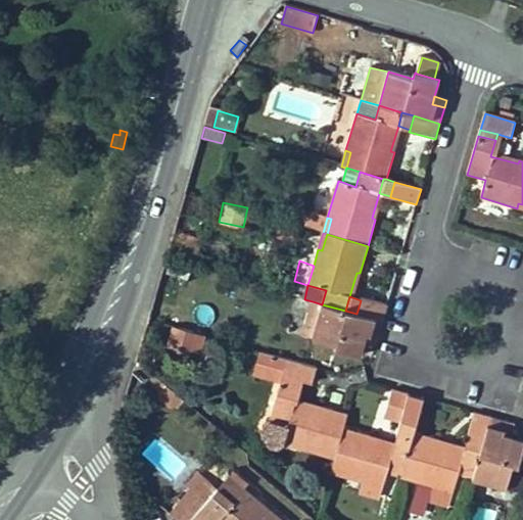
[(361,300),(357,314),(383,322),(387,305),(362,298),(361,300)]
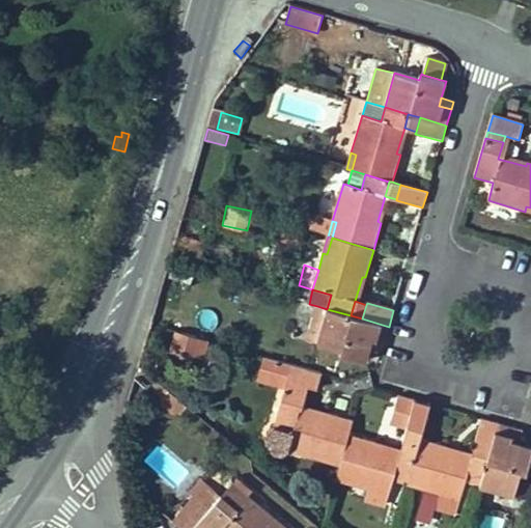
[(308,340),(317,343),(327,309),(317,306),(308,340)]
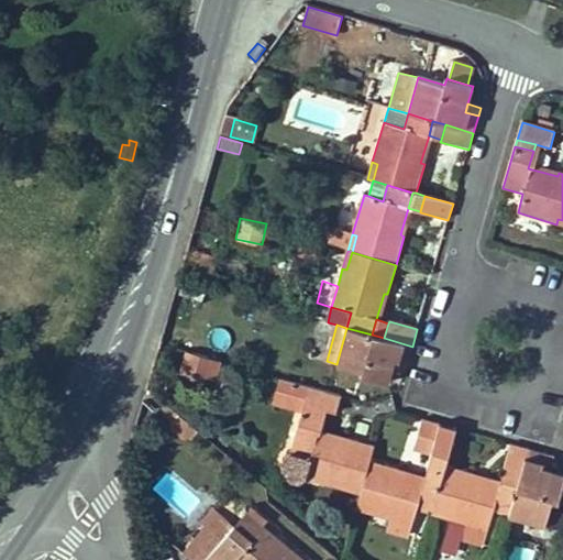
[(388,385),(393,369),(394,361),(407,364),(412,347),(384,338),(372,335),(346,328),(337,364),(362,372),(361,377),(388,385)]
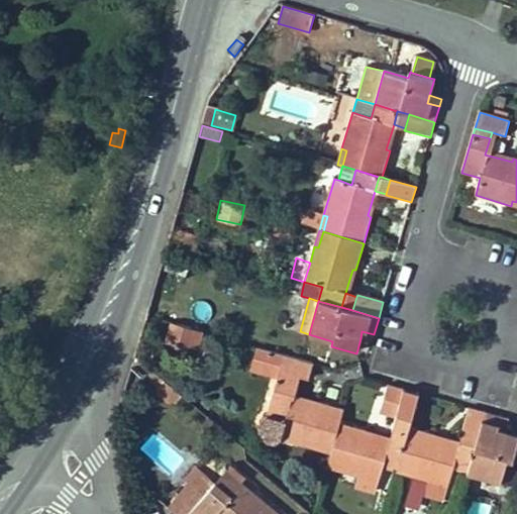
[(169,341),(180,344),(192,341),(195,330),(174,324),(169,341)]
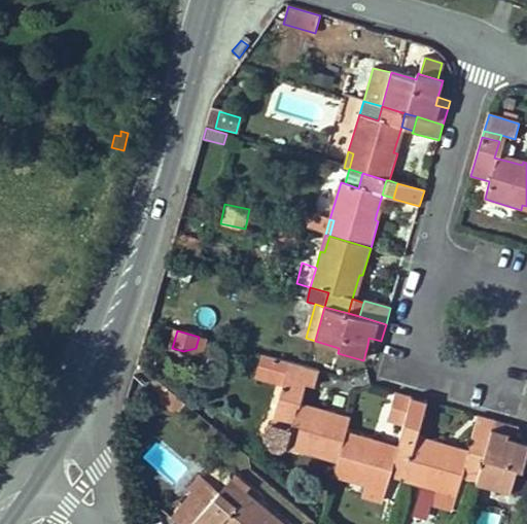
[(196,348),(183,351),(201,356),(206,339),(199,337),(196,348)]
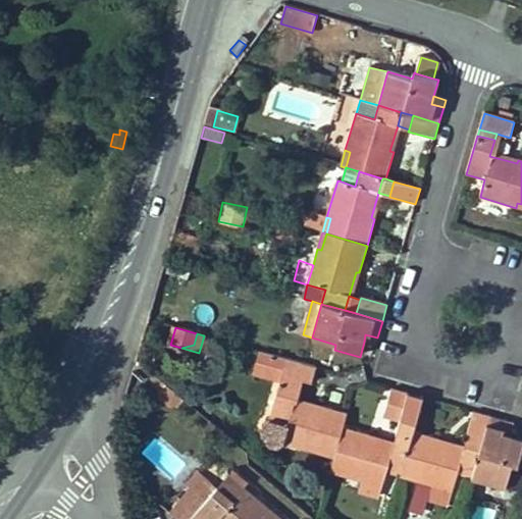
[(365,334),(364,342),(375,345),(377,338),(365,334)]
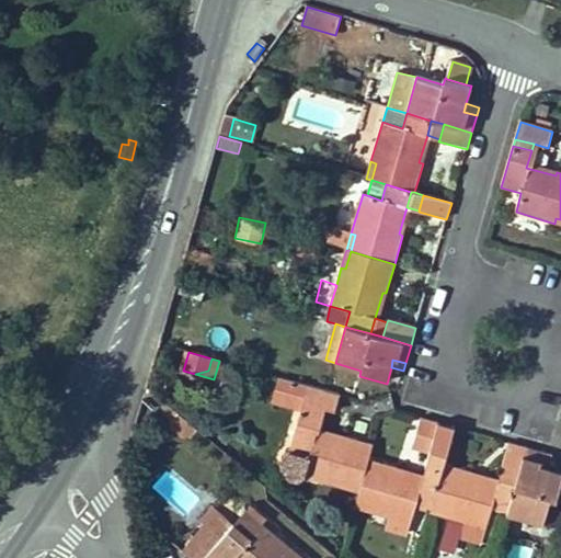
[(282,402),(301,408),(301,409),(319,414),(321,408),(302,402),(308,386),(281,378),(276,396),(282,402)]
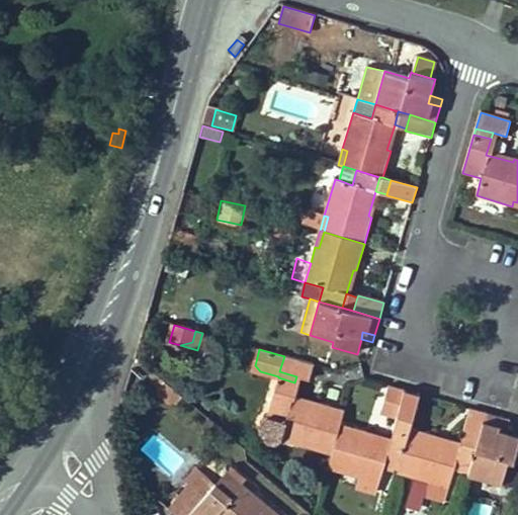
[(279,371),(296,376),(310,380),(314,365),(284,356),(279,371)]
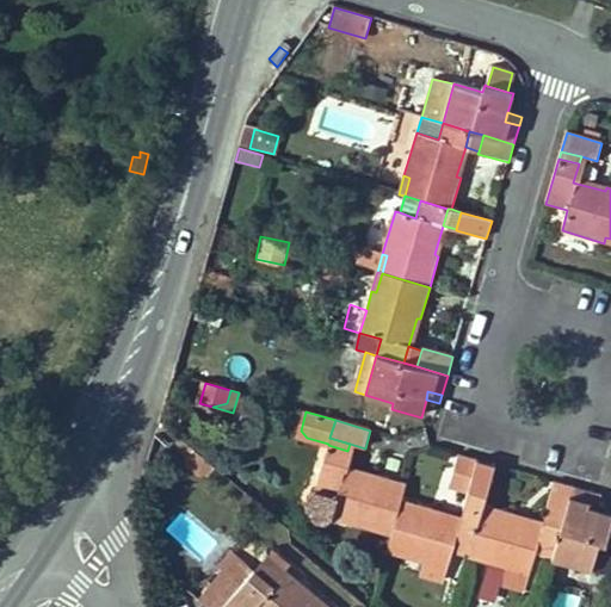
[(329,519),(374,531),(375,526),(393,532),(401,500),(406,484),(375,475),(374,478),(341,470),(347,451),(328,445),(315,491),(307,501),(308,513),(319,522),(326,522),(329,519)]
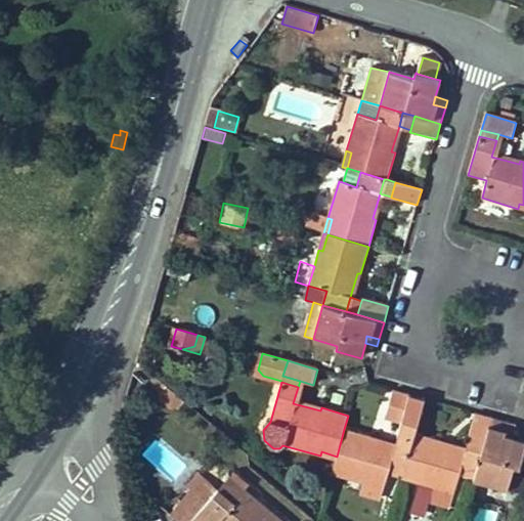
[(184,402),(165,387),(161,392),(161,400),(172,409),(180,407),(184,402)]
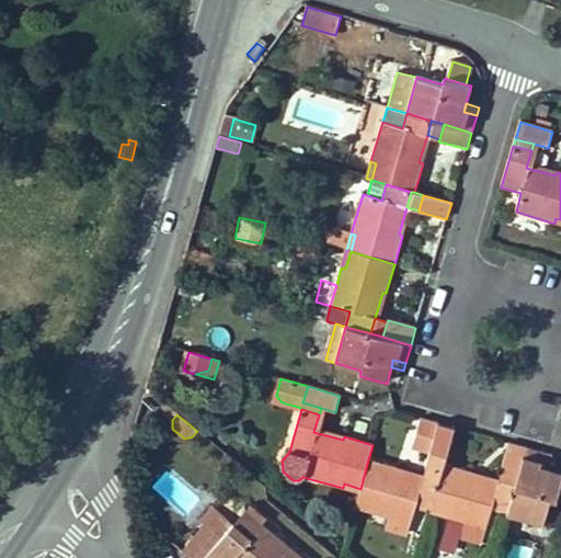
[(412,447),(431,453),(426,467),(442,473),(444,465),(455,429),(421,419),(412,447)]
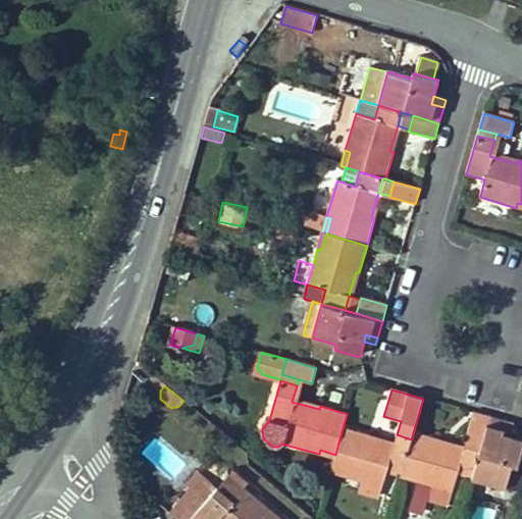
[(466,438),(481,444),(489,417),(473,413),(466,438)]
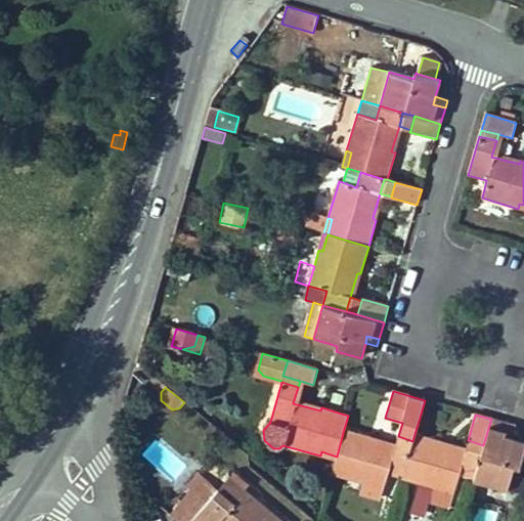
[(473,480),(507,490),(511,475),(513,467),(519,468),(523,448),(523,441),(511,437),(504,436),(507,423),(491,419),(483,445),(480,457),(473,480)]
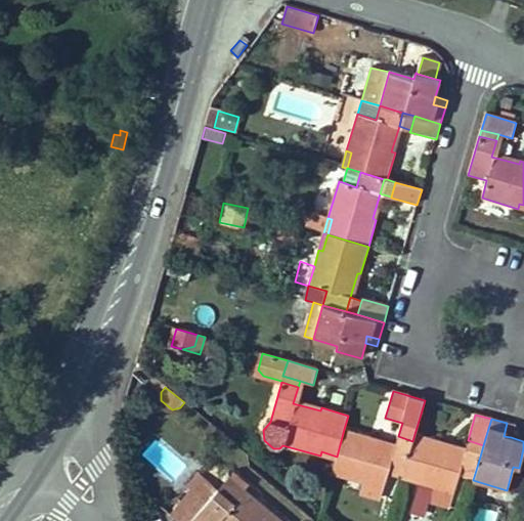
[(504,436),(511,437),(515,425),(507,423),(504,436)]
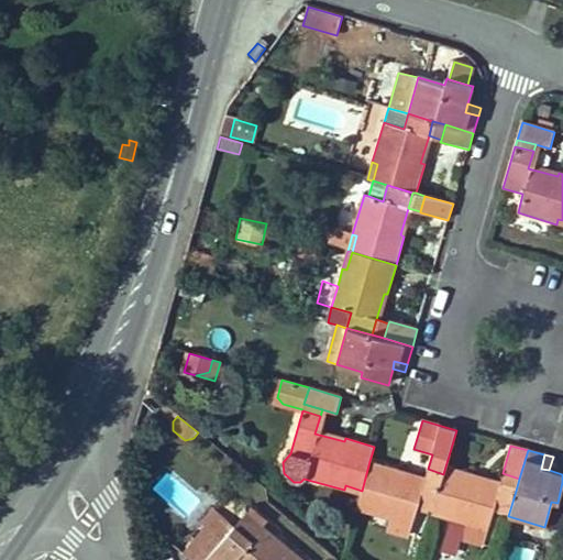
[(440,485),(424,481),(398,473),(399,470),(370,461),(362,491),(360,495),(357,505),(375,509),(374,515),(390,519),(412,525),(417,506),(433,511),(440,485)]
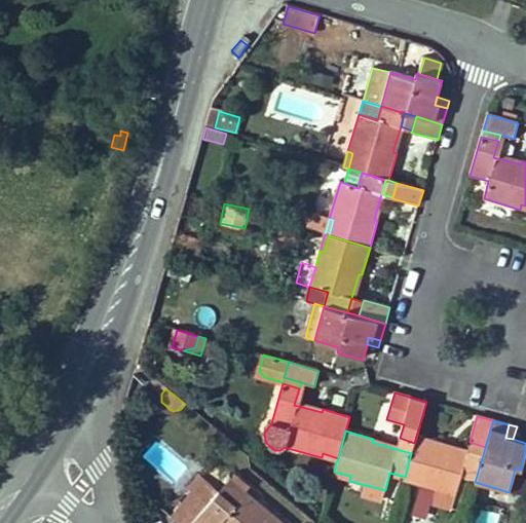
[(419,485),(436,490),(455,496),(461,478),(475,482),(482,458),(466,454),(443,447),(444,443),(416,436),(414,443),(411,453),(405,477),(421,481),(419,485)]
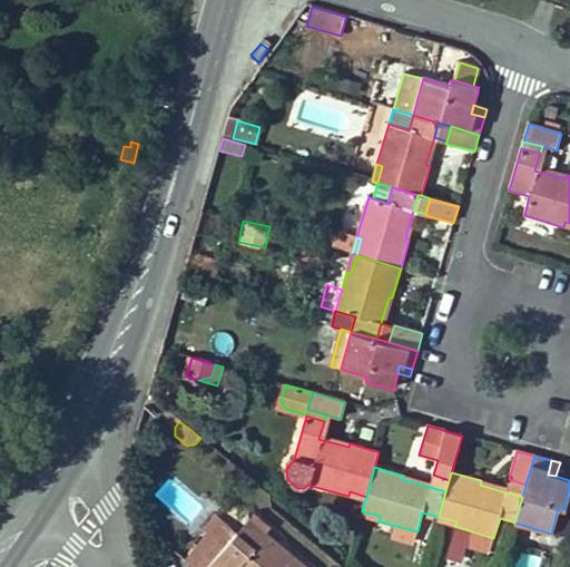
[(433,475),(430,487),(445,491),(449,480),(433,475)]
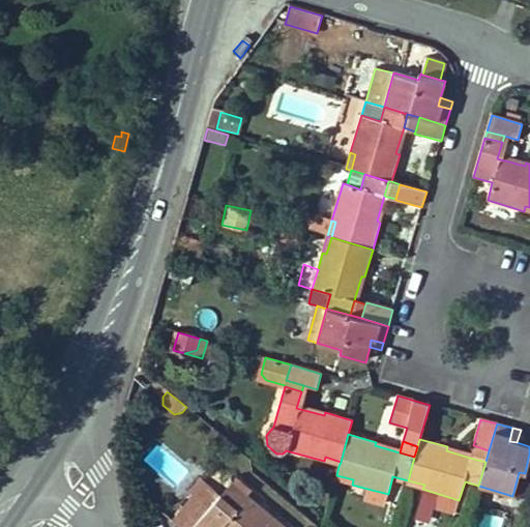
[(486,462),(489,450),(473,445),(470,458),(486,462)]
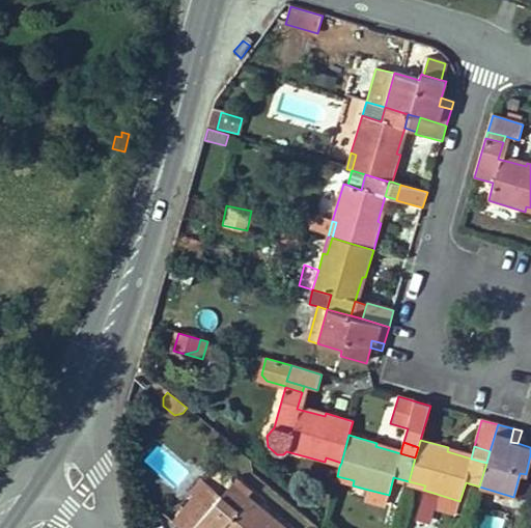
[(341,463),(326,457),(325,462),(339,467),(341,463)]
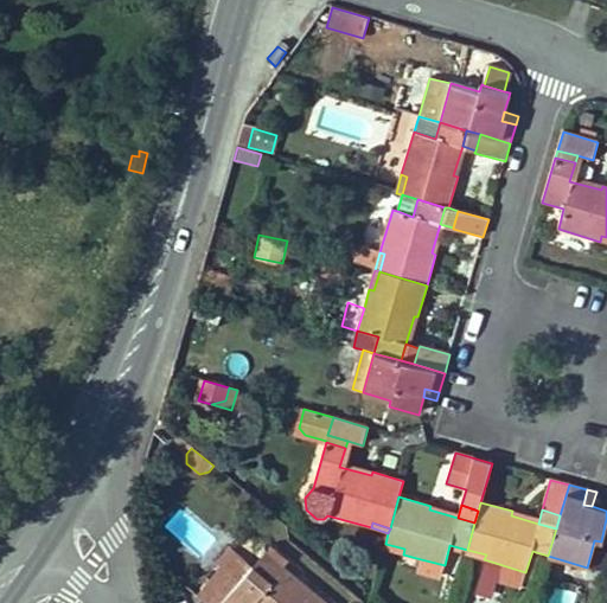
[(384,549),(403,555),(404,549),(385,544),(384,549)]
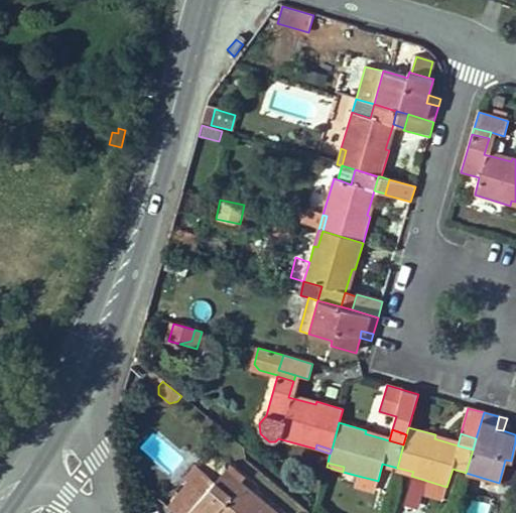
[(185,480),(189,483),(201,470),(196,466),(185,480)]
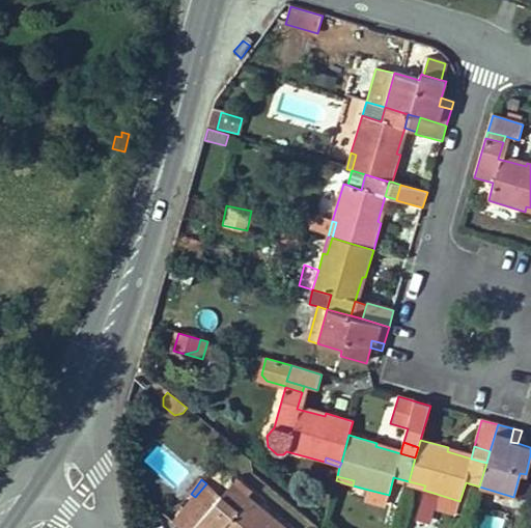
[(235,479),(221,496),(194,527),(283,527),(248,498),(252,493),(235,479)]
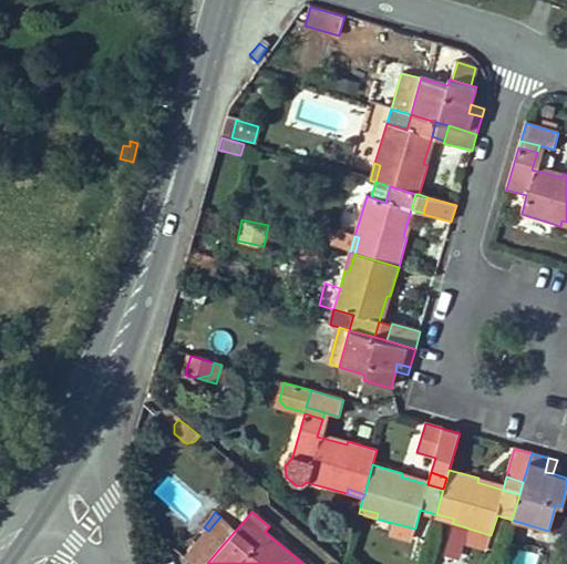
[(435,519),(452,523),(454,519),(436,514),(435,519)]
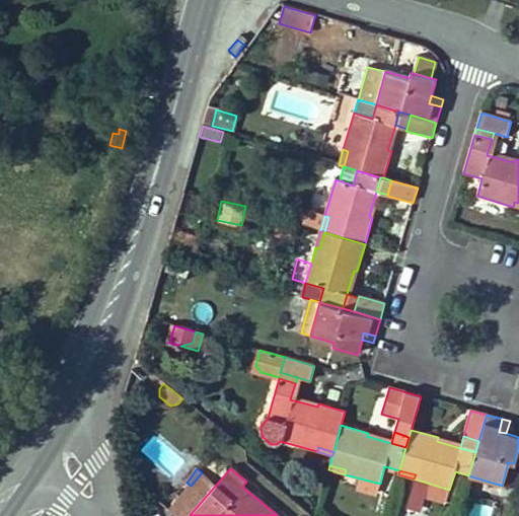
[(518,473),(506,470),(502,486),(518,490),(518,473)]
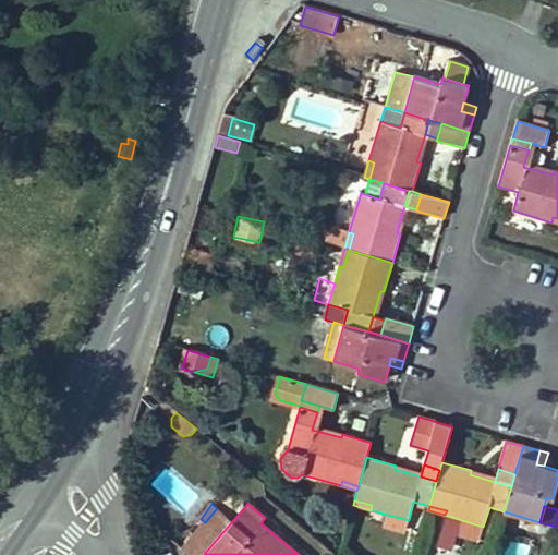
[(182,550),(187,554),(204,554),(232,521),(217,508),(205,522),(182,550)]
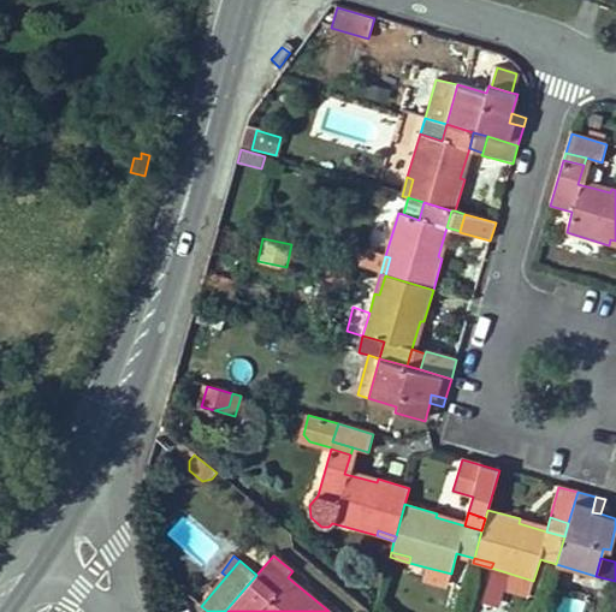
[(448,587),(451,574),(427,568),(424,580),(448,587)]
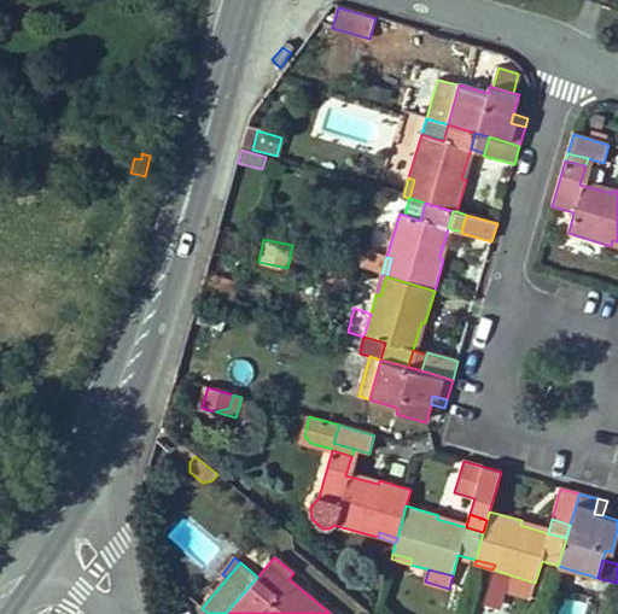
[(530,600),(535,583),(512,576),(506,592),(530,600)]
